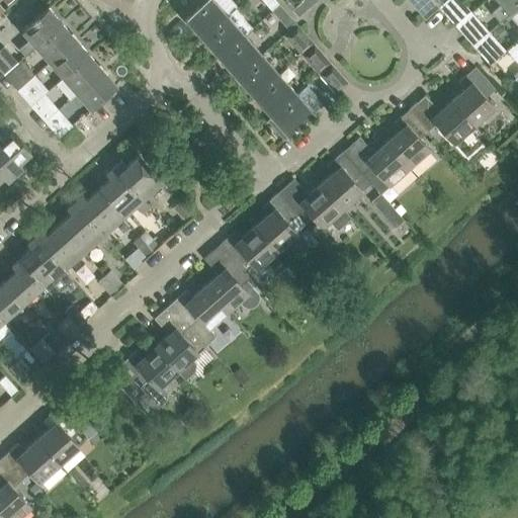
[(231,0),(204,0),(183,19),(201,39),(218,25),(236,9),(235,8),(237,6),(231,0)]
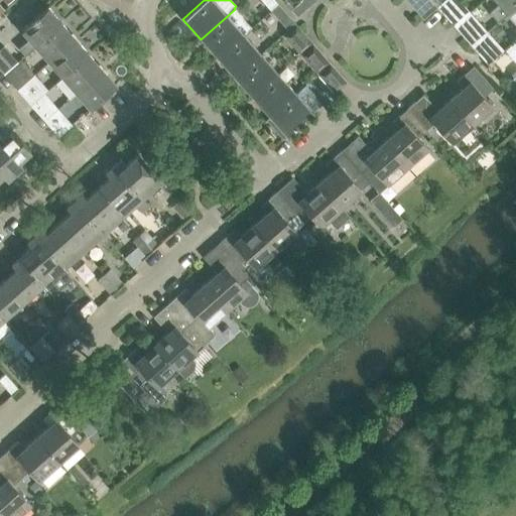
[(278,4),(274,0),(261,0),(271,11),(278,4)]
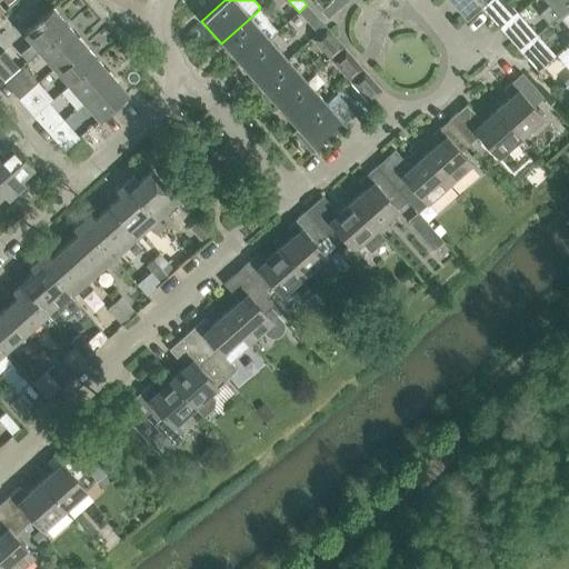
[(340,0),(332,0),(321,11),(328,19),(345,3),(340,0)]
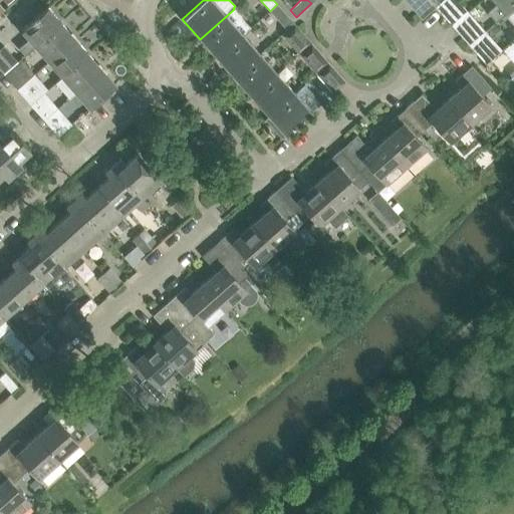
[(405,0),(415,11),(422,19),(435,7),(439,2),(436,0),(405,0)]
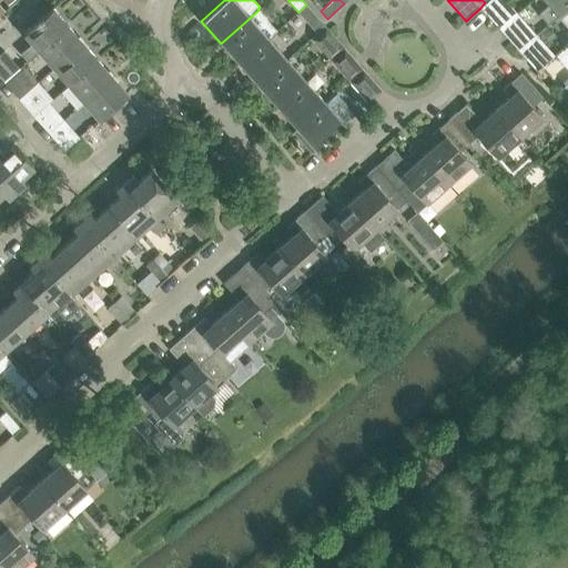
[(487,0),(485,2),(480,8),(499,29),(516,13),(503,0),(487,0)]
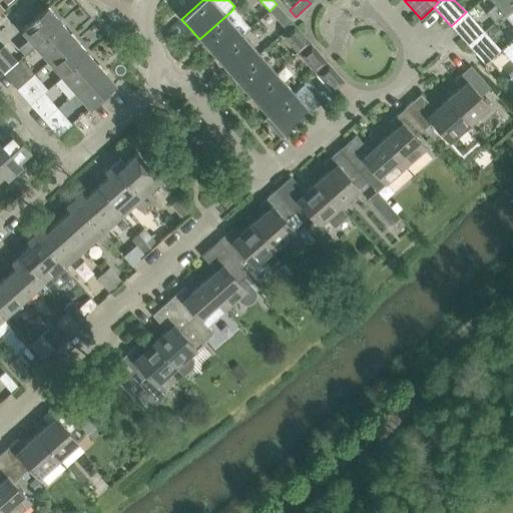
[(512,5),(512,0),(491,0),(495,4),(486,12),(495,21),(503,14),(512,5)]
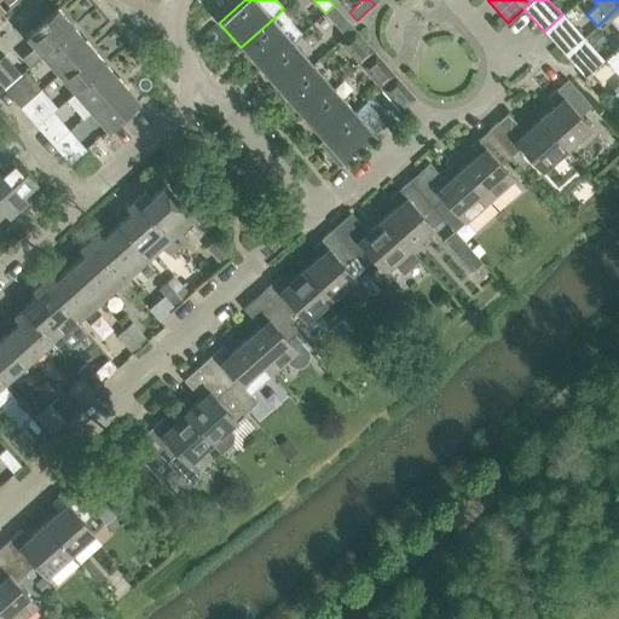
[(342,32),(351,24),(334,5),(325,13),(342,32)]
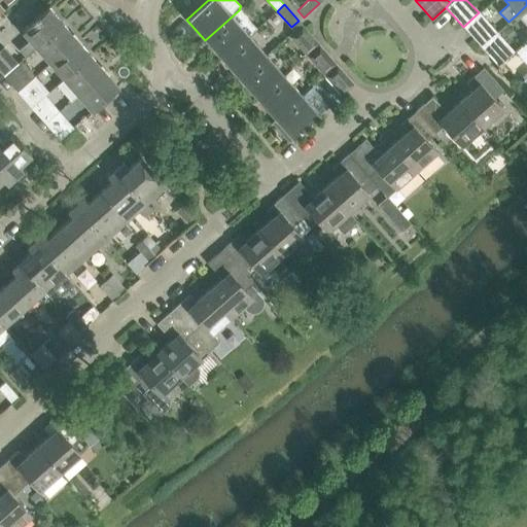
[(526,5),(517,14),(526,25),(526,39),(526,41),(526,40),(526,5)]
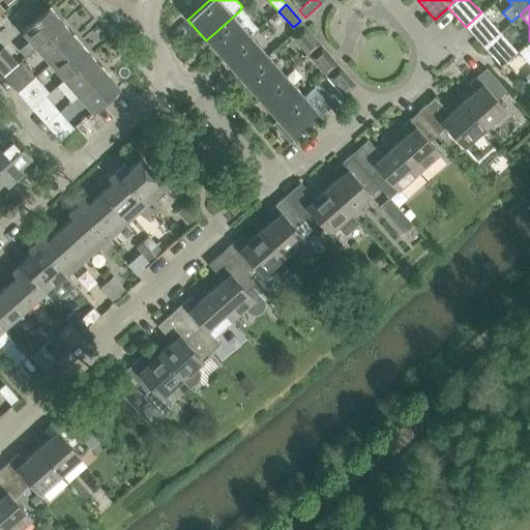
[(22,31),(30,39),(19,50),(25,57),(36,48),(37,48),(63,25),(49,7),(22,31)]
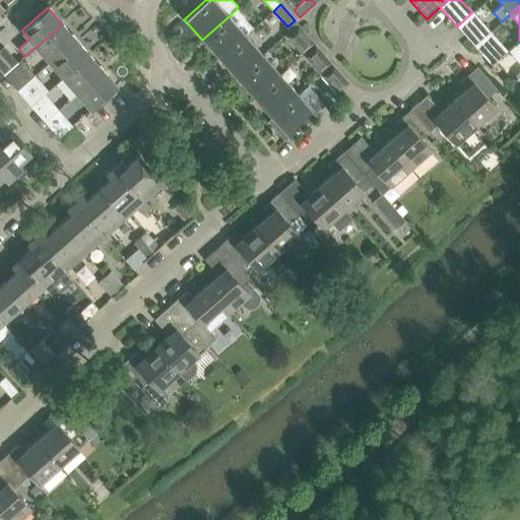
[(218,25),(202,40),(219,59),(246,35),(246,34),(253,27),(237,9),(218,25)]
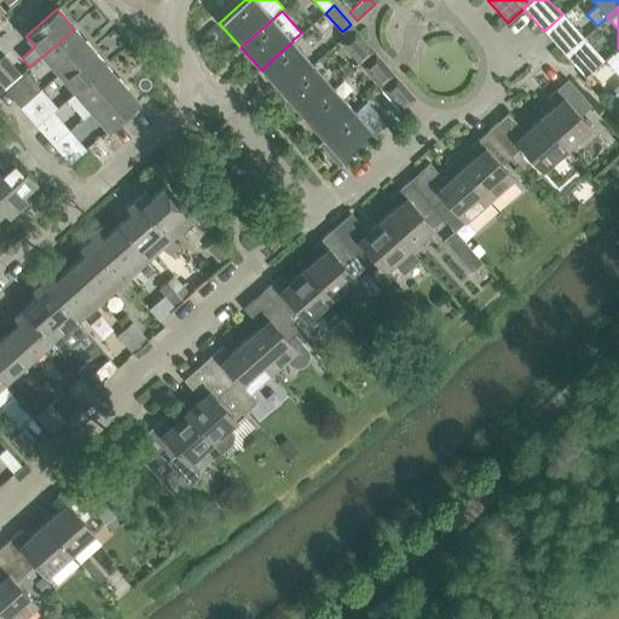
[(562,15),(544,32),(556,45),(565,55),(583,39),(562,15)]
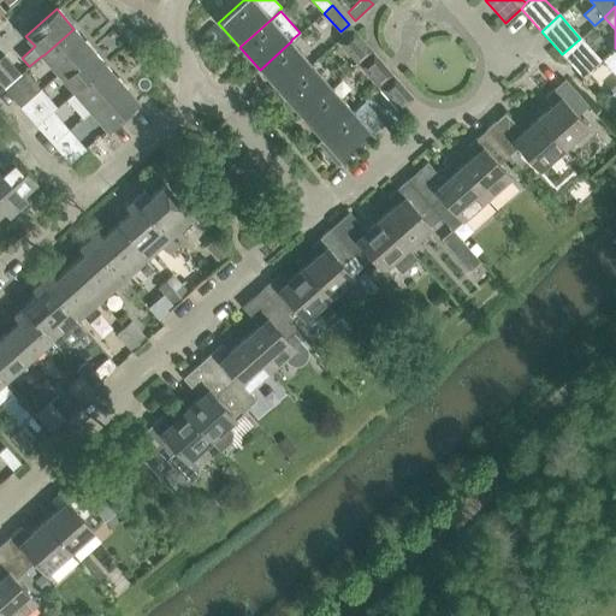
[(361,63),(373,52),(351,27),(339,39),(361,63)]
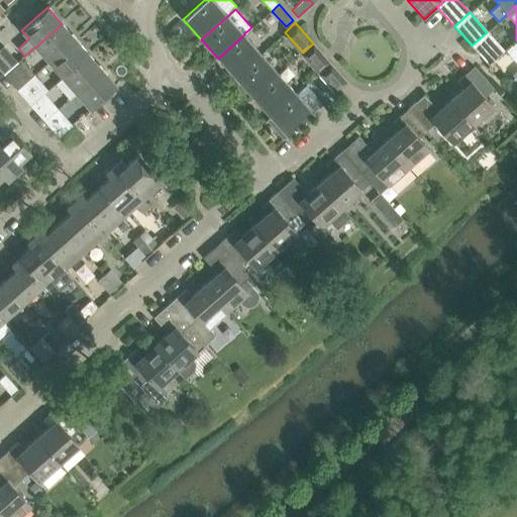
[(62,24),(36,46),(49,62),(76,39),(62,24)]
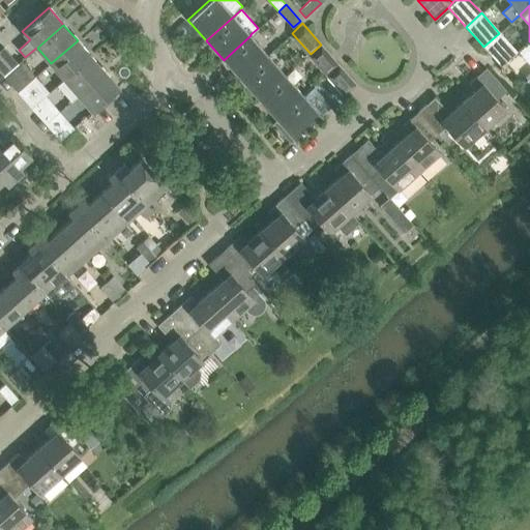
[(499,33),(483,47),(491,54),(506,40),(499,33)]
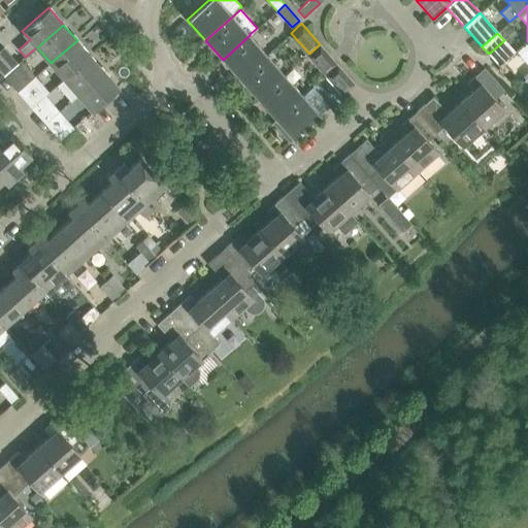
[(250,35),(223,60),(240,80),(257,66),(268,56),(250,35)]
